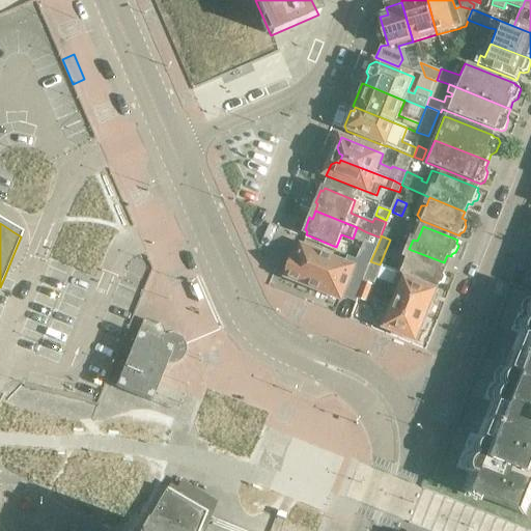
[(355,302),(363,281),(369,266),(347,256),(344,263),(302,247),(298,258),(294,257),(285,277),(340,299),(341,297),(355,302)]
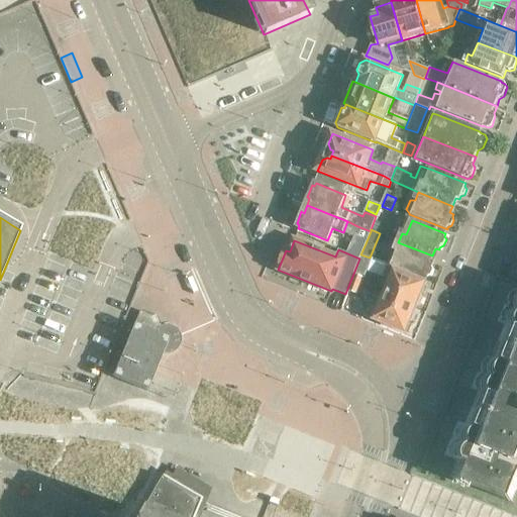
[(429,263),(432,255),(398,242),(395,250),(399,252),(393,267),(427,280),(427,278),(431,277),(433,271),(432,267),(433,265),(429,263)]
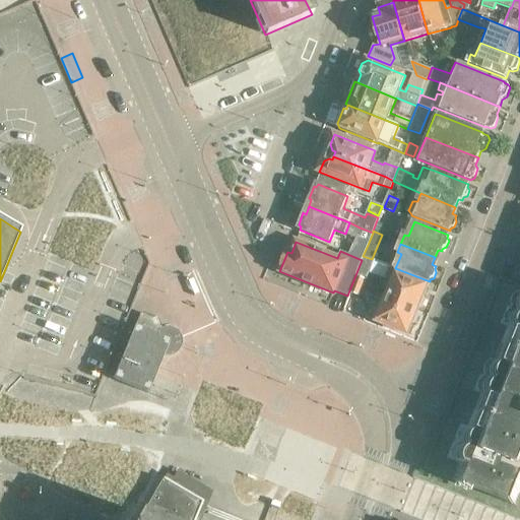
[(354,284),(363,287),(366,279),(368,272),(386,279),(389,280),(383,297),(417,311),(418,308),(423,307),(425,300),(423,296),(428,286),(390,271),(391,267),(372,259),(363,256),(362,260),(355,275),(358,276),(354,284)]
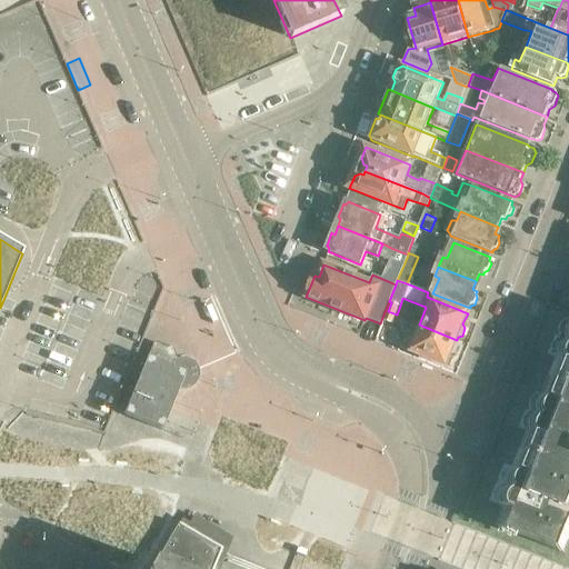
[(568,312),(547,303),(463,513),(562,552),(568,535),(568,312)]
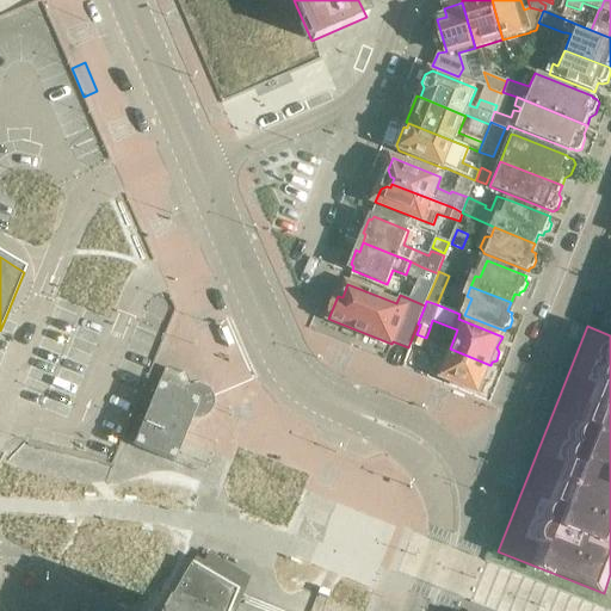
[(426,338),(417,334),(413,343),(423,347),(426,338)]
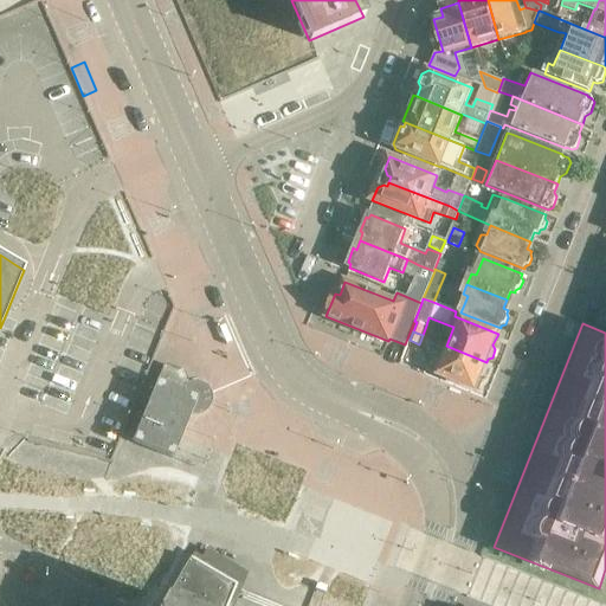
[(485,365),(487,362),(446,346),(439,362),(430,358),(426,369),(475,389),(479,379),(484,376),(488,368),(485,365)]
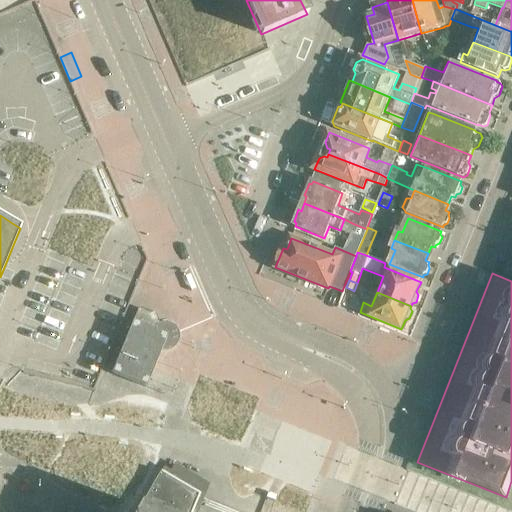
[(138,308),(111,373),(146,387),(161,351),(163,351),(166,351),(170,350),(173,348),(176,345),(178,342),(179,338),(179,335),(178,331),(176,328),(173,325),(170,323),(166,322),(163,322),(159,324),(154,312),(151,313),(138,308)]
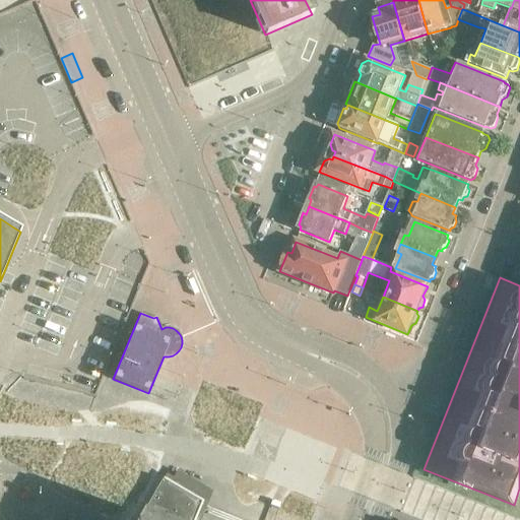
[(138,519),(195,519),(200,508),(197,506),(199,502),(193,498),(190,502),(158,483),(138,519)]
